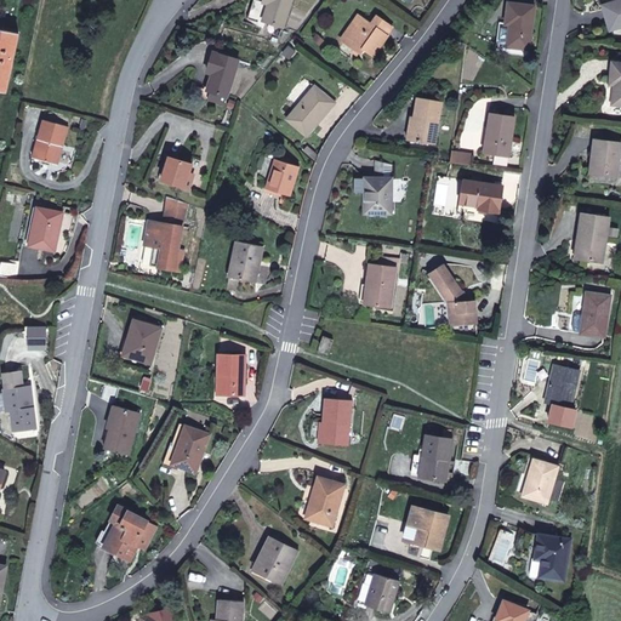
[(263,21),(269,4),(263,3),(263,1),(260,0),(254,0),(248,20),(262,24),(263,21)]
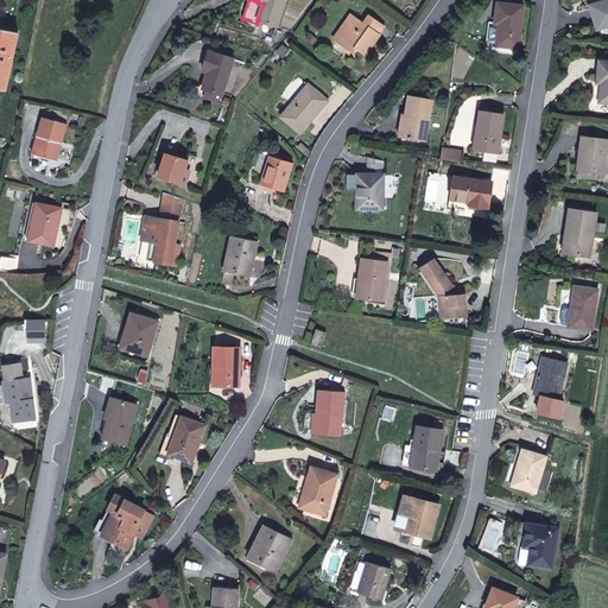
[(278,26),(285,0),(258,0),(258,1),(258,2),(264,4),(258,20),(278,26)]
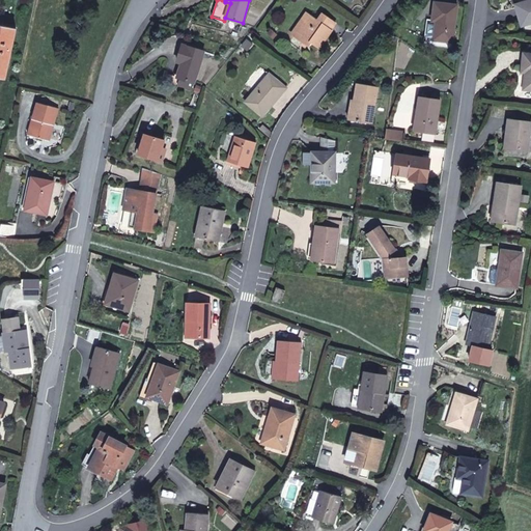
[(452,42),(457,5),(435,2),(432,20),(437,21),(435,39),(452,42)]
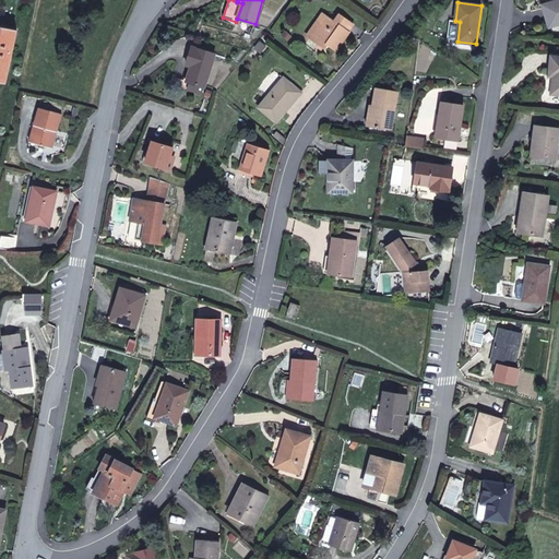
[(558,2),(543,7),(549,27),(558,24),(558,2)]
